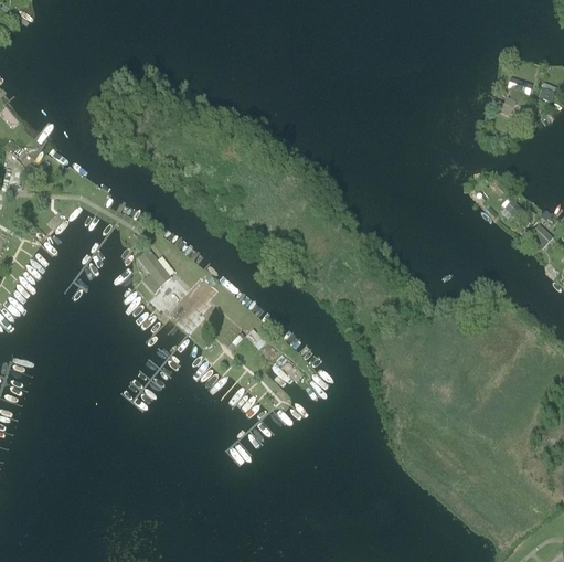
[(510,77),(507,87),(528,94),(531,84),(510,77)]
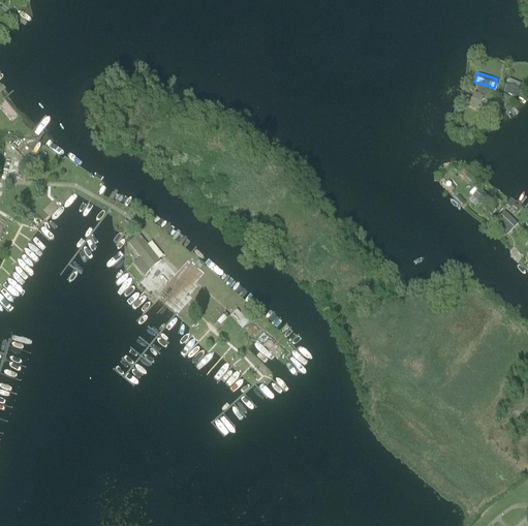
[(507,83),(504,91),(516,95),(518,87),(507,83)]
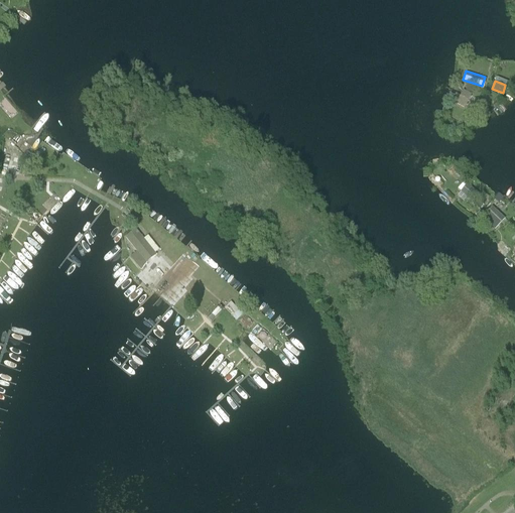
[(462,89),(456,102),(463,106),(470,93),(462,89)]
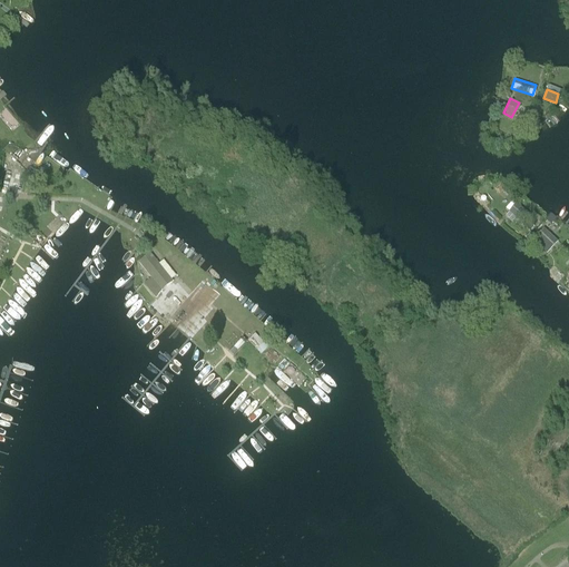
[(532,216),(516,202),(508,209),(525,225),(532,216)]
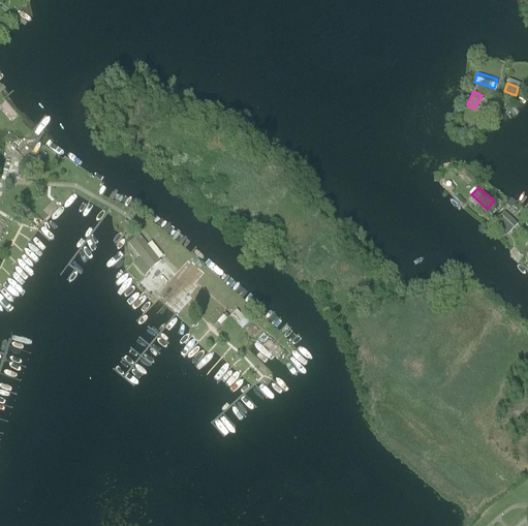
[(517,222),(502,210),(496,218),(499,221),(496,224),(507,233),(517,222)]
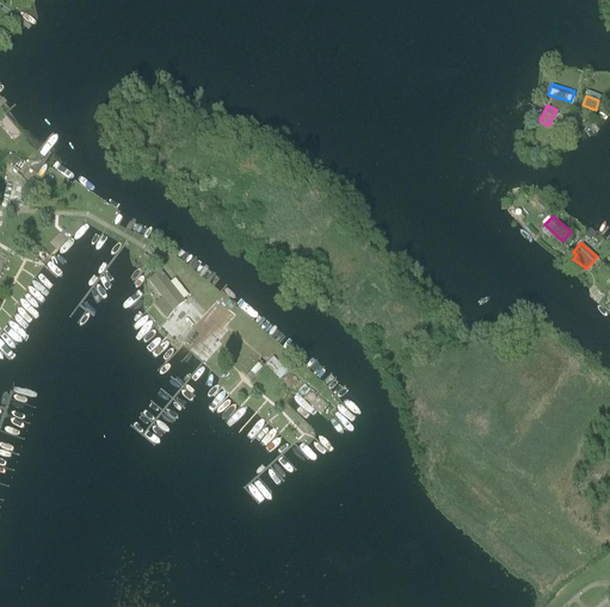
[(565,246),(559,253),(566,259),(572,252),(565,246)]
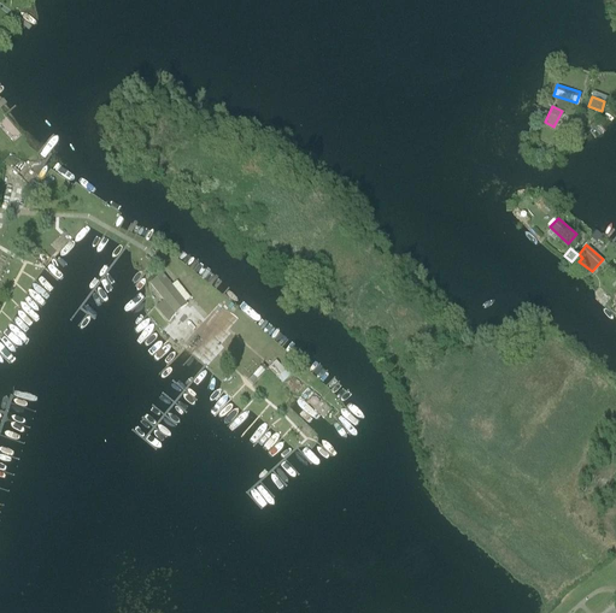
[(186,302),(160,272),(150,281),(163,299),(156,305),(168,319),(174,312),(186,302)]
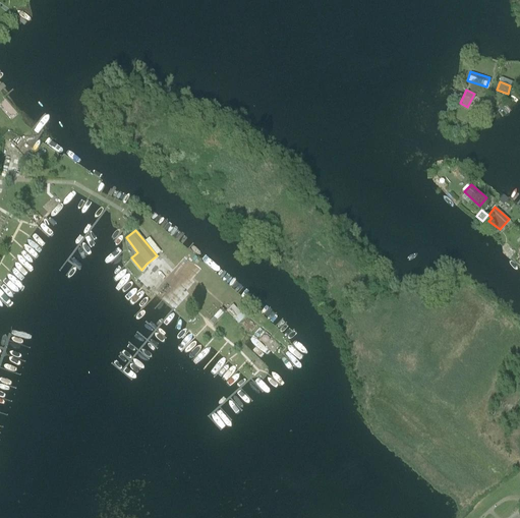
[(145,238),(155,249),(159,246),(149,235),(145,238)]
